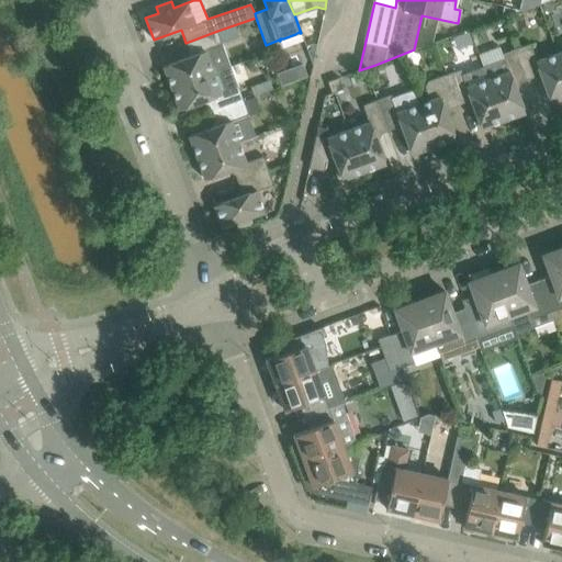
[(521,0),(519,10),(538,4),(538,0),(521,0)]
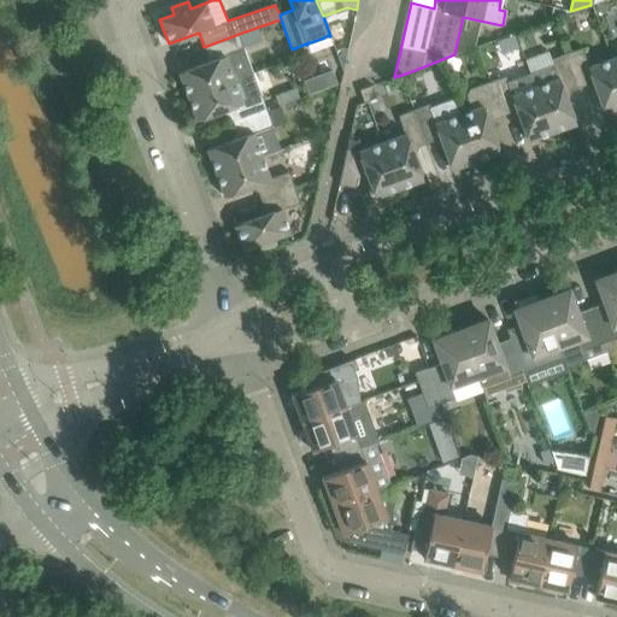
[(178,72),(188,97),(233,80),(252,72),(239,34),(204,47),(210,60),(178,72)]
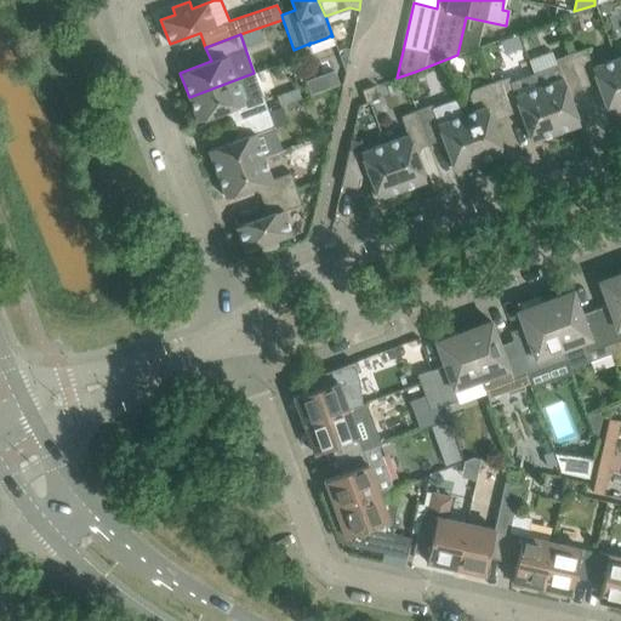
[(586,47),(570,53),(582,87),(597,83),(608,114),(620,108),(620,74),(615,58),(593,67),(586,47)]
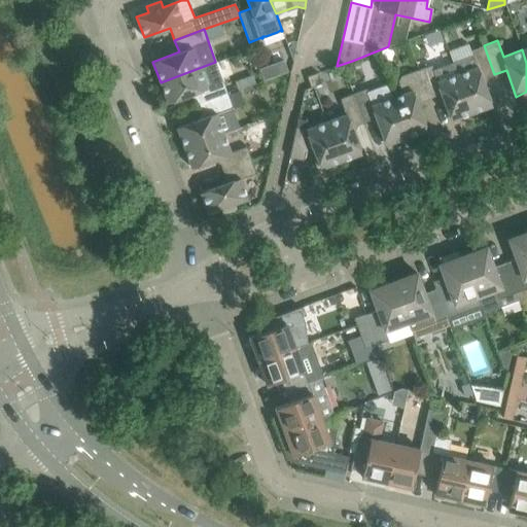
[(453,62),(471,113),(492,105),(482,79),(494,74),(484,45),(470,50),(471,55),(453,62)]
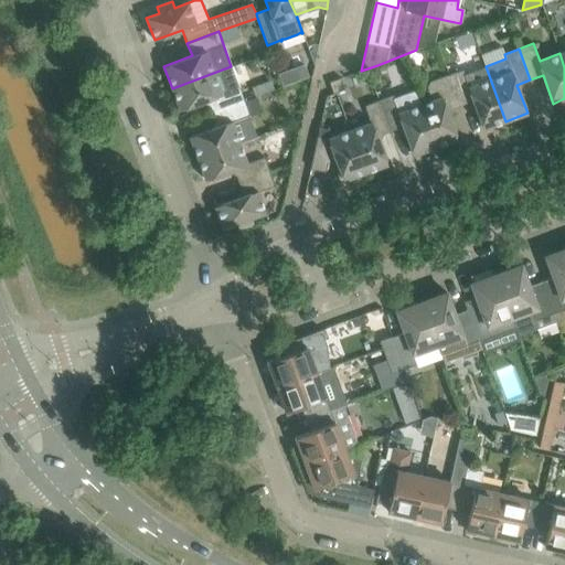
[(377,65),(368,68),(371,78),(381,75),(377,65)]
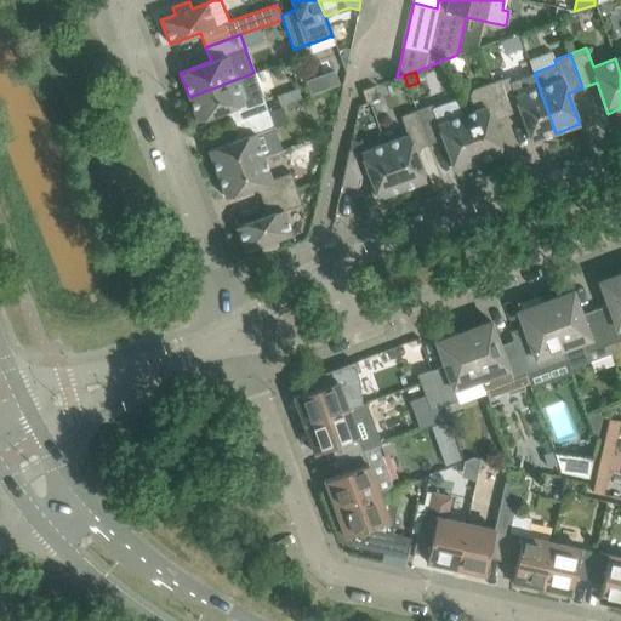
[(254,73),(234,80),(189,97),(198,121),(228,109),(234,124),(268,112),(254,73)]
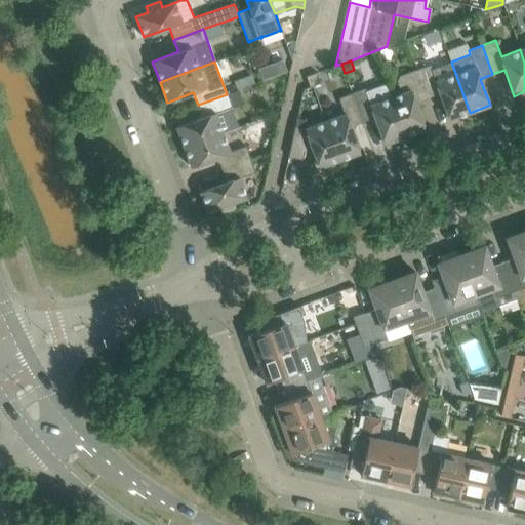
[(430,65),(416,69),(428,98),(439,93),(449,120),(470,113),(451,62),(432,69),(430,65)]
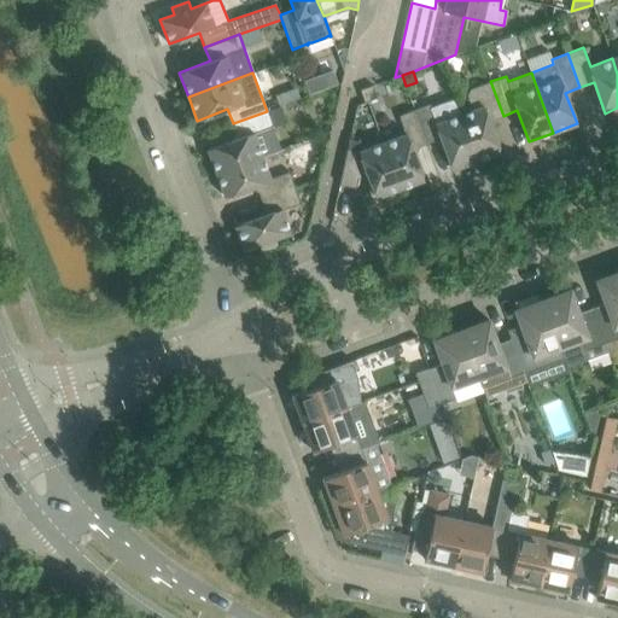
[(472,110),(459,115),(476,161),(500,152),(489,121),(503,116),(490,81),(470,89),(467,95),(472,110)]
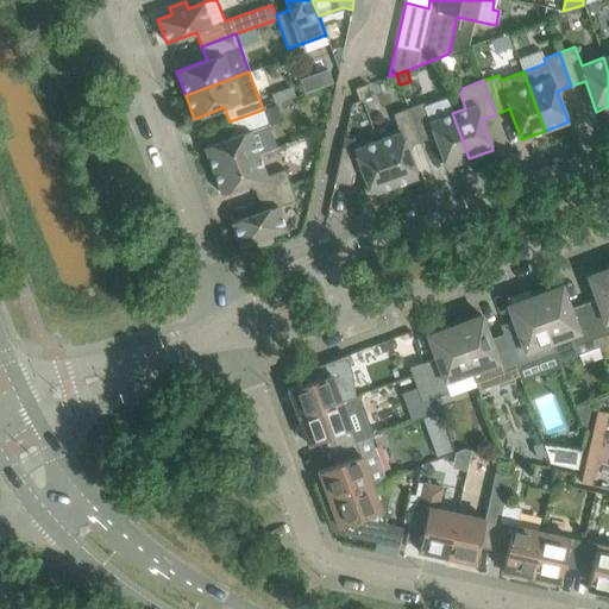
[(371,96),(366,83),(355,88),(359,101),(371,96)]
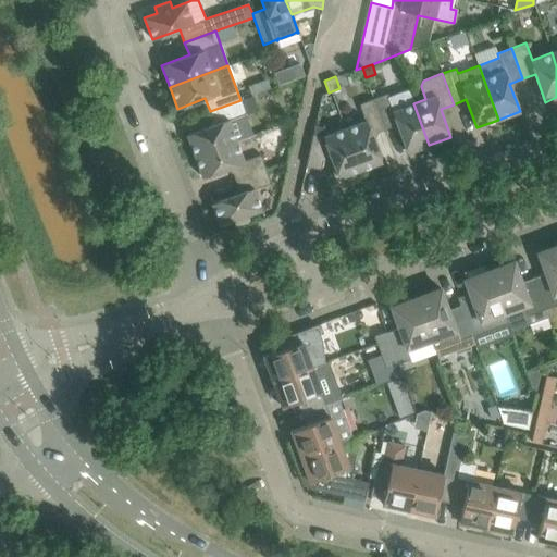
[(387,94),(373,99),(384,130),(397,125),(407,152),(429,145),(413,103),(408,88),(388,96),(387,94)]
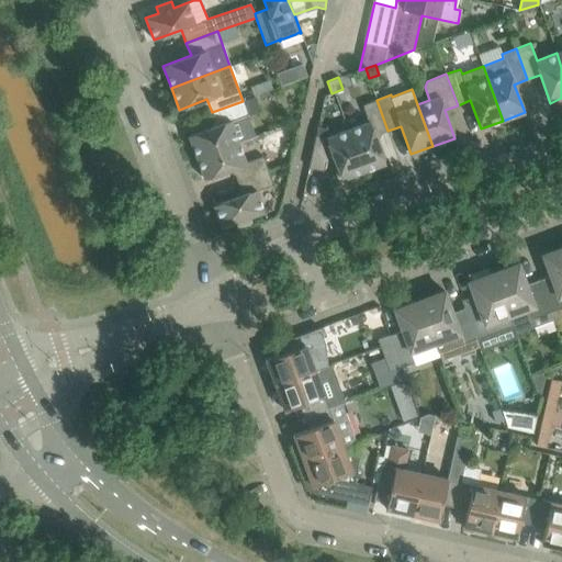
[(348,130),(363,171),(385,164),(374,135),(388,131),(377,100),(362,104),(369,122),(348,130)]
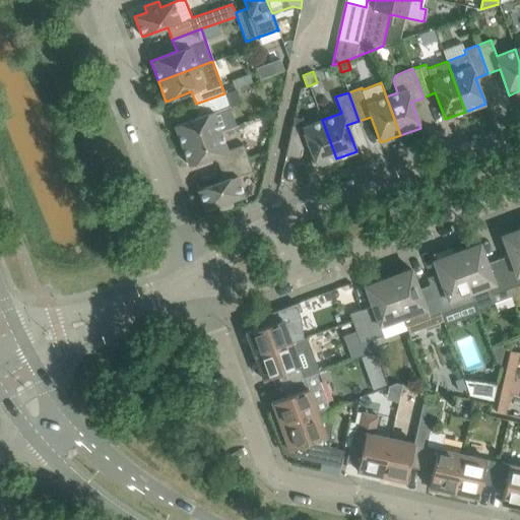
[(200,116),(175,125),(182,145),(220,131),(237,125),(229,106),(224,93),(196,104),(200,116)]
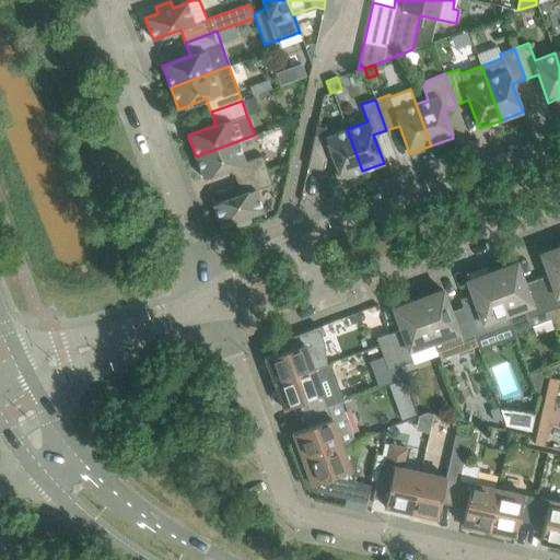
[(325,137),(314,135),(307,167),(322,171),(325,160),(333,159),(340,178),(362,171),(347,129),(325,137)]
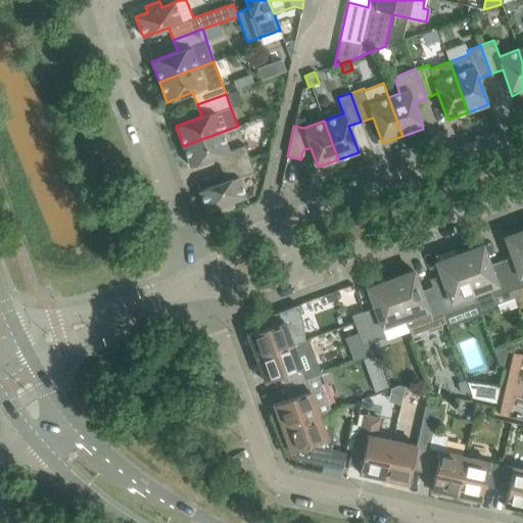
[(216,157),(221,170),(249,158),(244,145),(229,151),(222,132),(183,146),(190,167),(216,157)]
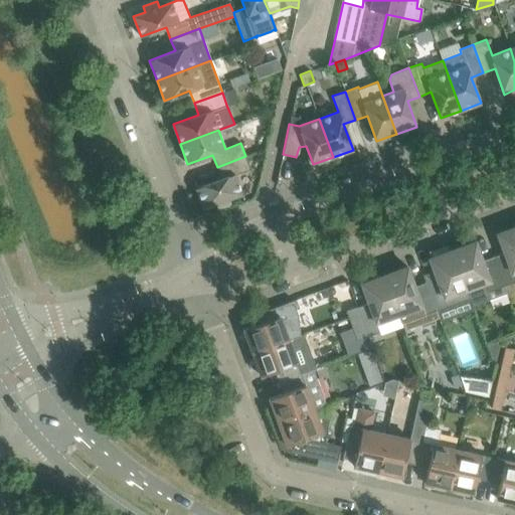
[(250,169),(245,156),(217,167),(221,178),(196,188),(203,208),(215,203),(217,209),(231,204),(229,198),(241,194),(234,175),(250,169)]
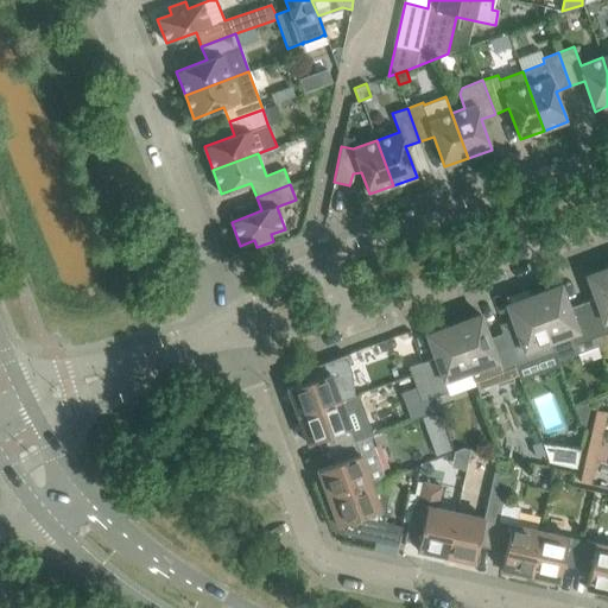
[(607,267),(587,276),(595,298),(582,303),(594,335),(595,337),(607,331),(607,267)]
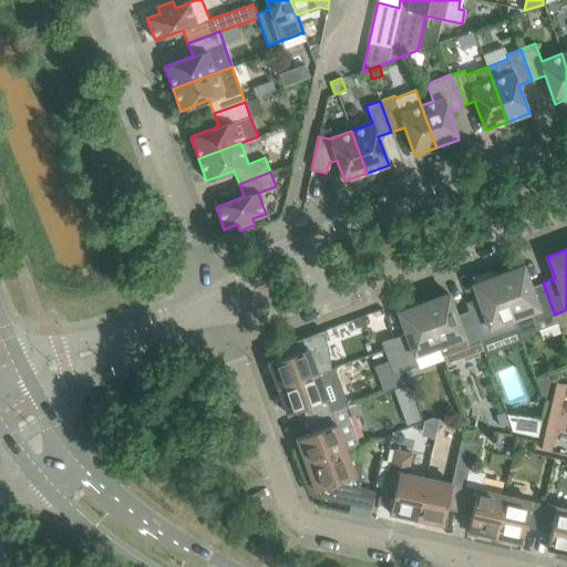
[(523,266),(497,276),(517,328),(521,337),(539,329),(535,319),(554,312),(543,282),(531,287),(523,266)]
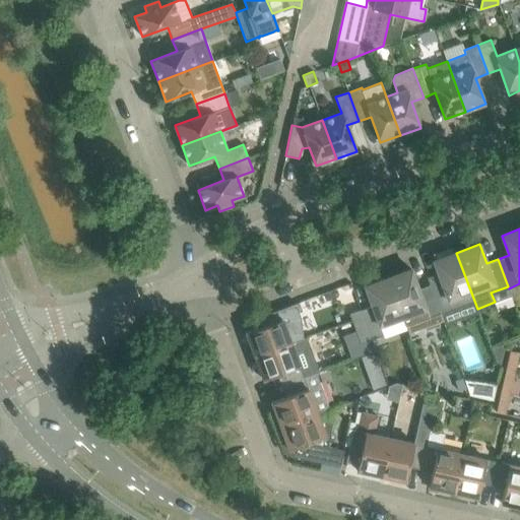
[(438,273),(427,277),(430,284),(440,314),(474,301),(456,253),(453,254),(451,249),(435,254),(437,260),(433,261),(438,273)]
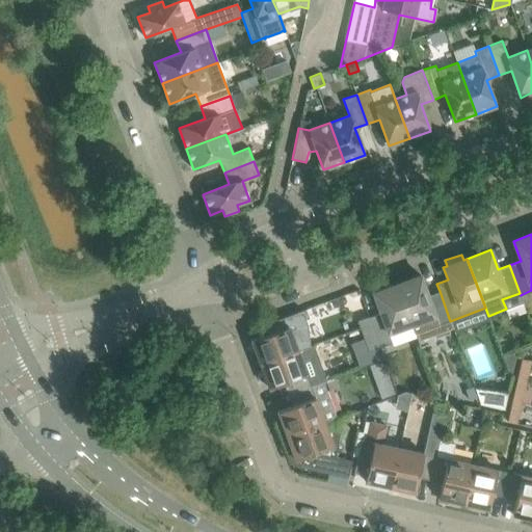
[(421,275),(397,285),(411,324),(417,340),(433,334),(435,338),(449,334),(448,328),(452,326),(450,321),(440,291),(428,295),(421,275)]
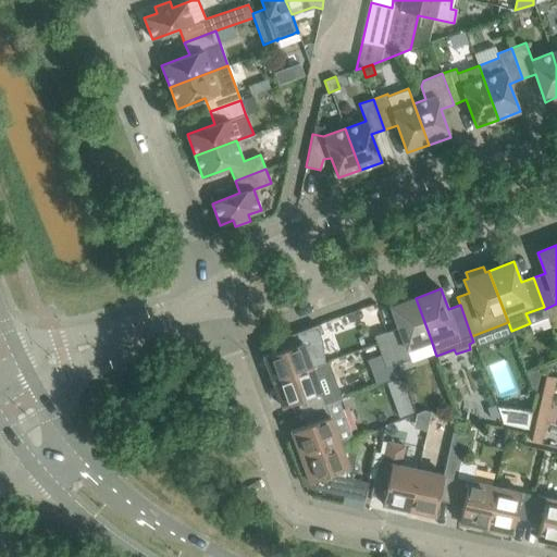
[(398,327),(386,332),(397,363),(410,359),(406,348),(431,339),(416,298),(391,307),(398,327)]
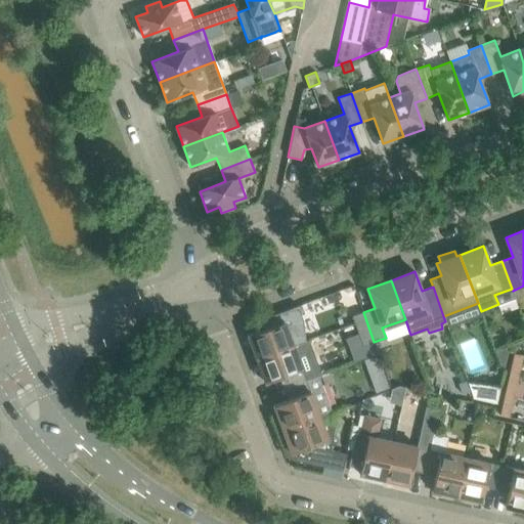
[(257,359),(294,345),(305,341),(303,320),(298,307),(299,307),(298,305),(257,320),(260,331),(248,335),(257,359)]
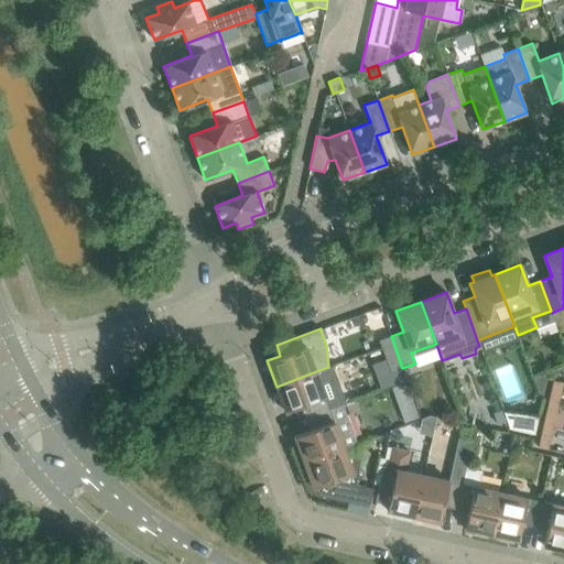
[(390,372),(402,368),(391,336),(379,340),(390,372)]
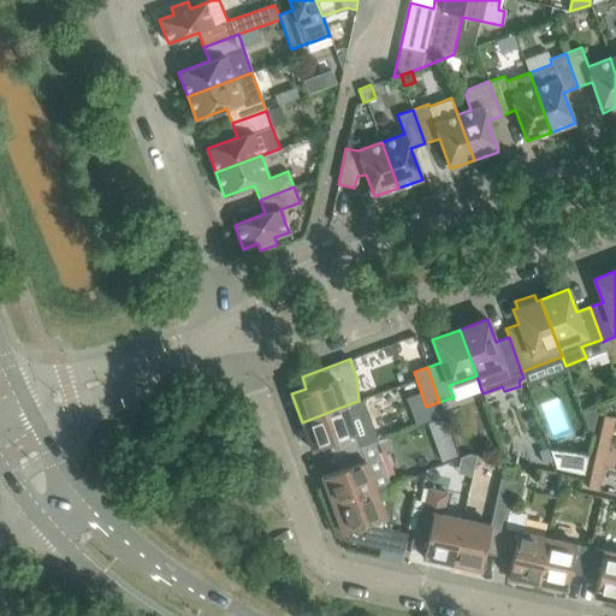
[(329,444),(333,457),(360,448),(345,406),(302,422),(312,450),(329,444)]
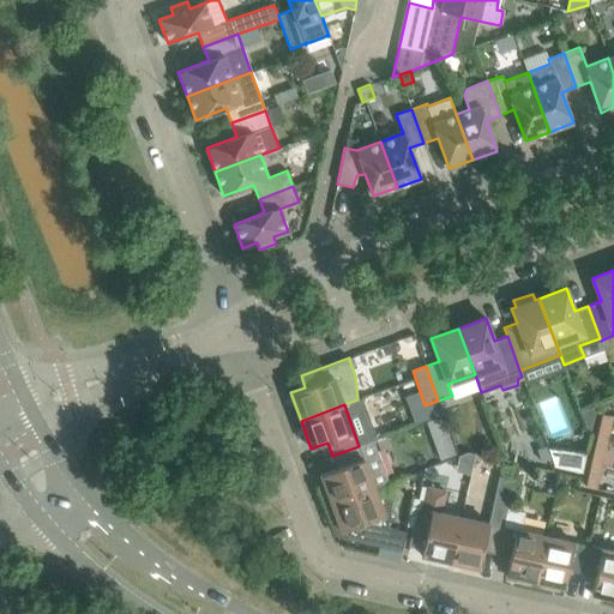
[(595,413),(597,404),(581,410),(590,437),(595,413)]
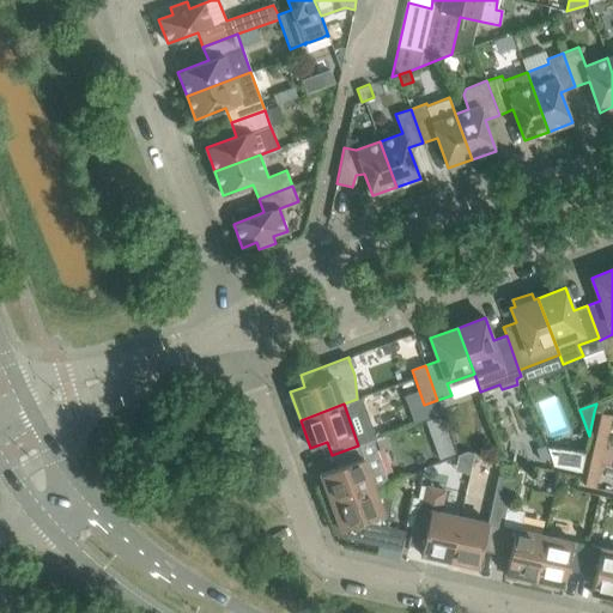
[(595,437),(606,439),(611,416),(600,413),(595,437)]
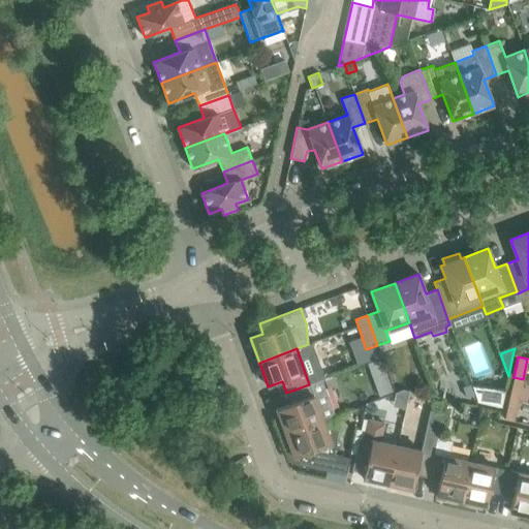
[(386,374),(372,379),(378,396),(393,391),(386,374)]
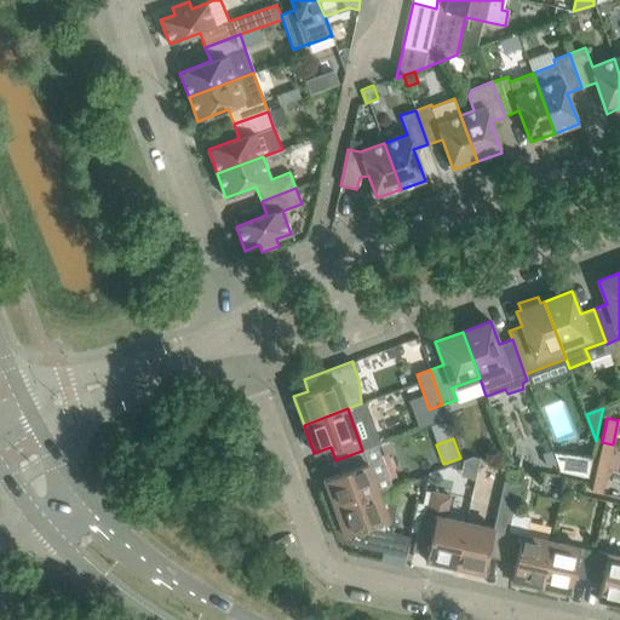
[(607,469),(613,445),(602,442),(597,466),(607,469)]
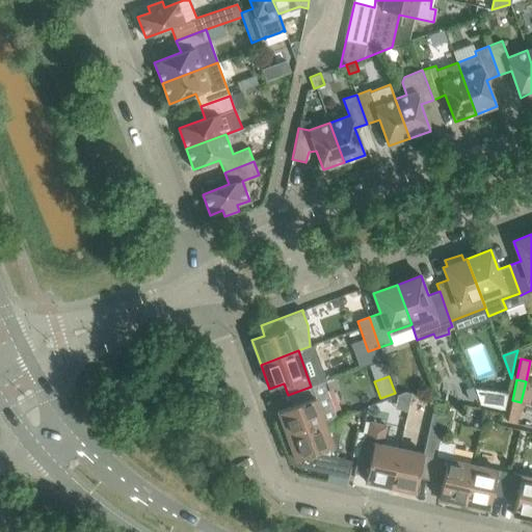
[(323,381),(311,387),(288,395),(292,406),(277,411),(287,435),(337,417),(323,381)]
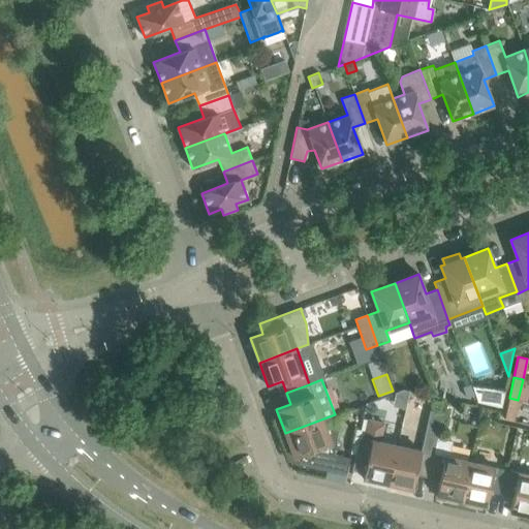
[(469,383),(461,385),(465,397),(473,394),(469,383)]
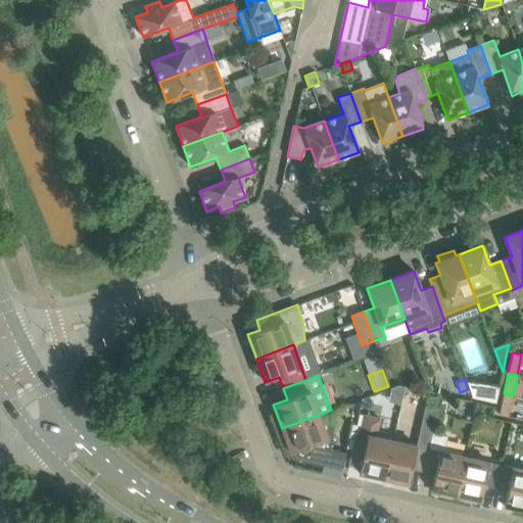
[(495,402),(500,386),(477,383),(467,382),(472,397),(495,402)]
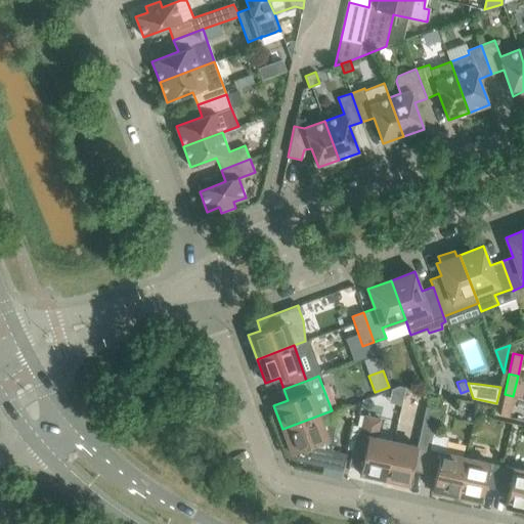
[(513,396),(505,394),(499,416),(509,418),(513,396)]
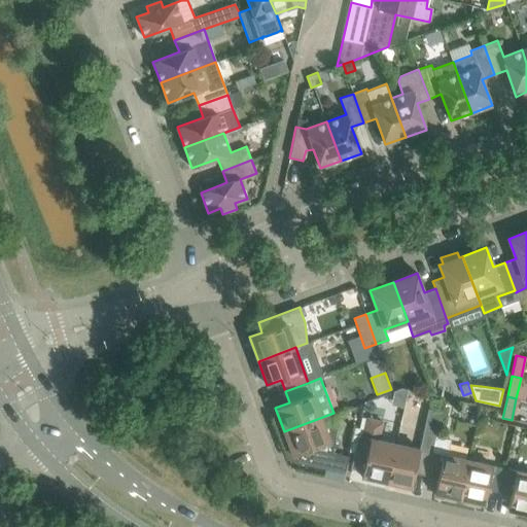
[(428,409),(419,449),(432,452),(435,435),(441,412),(428,409)]
